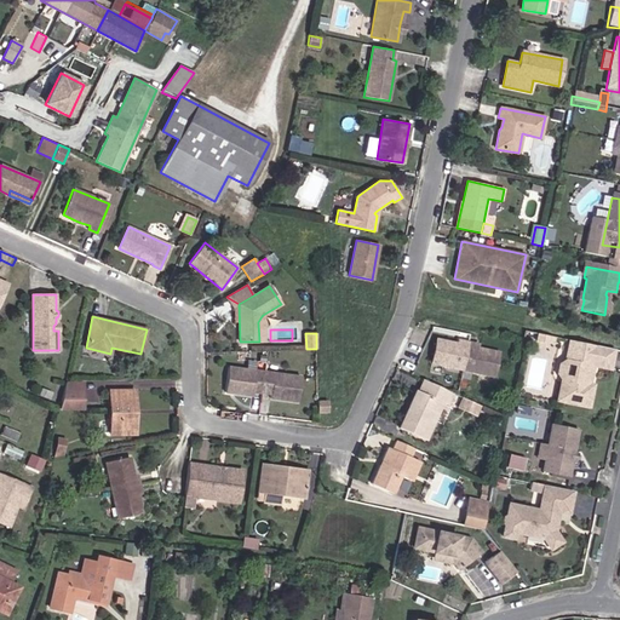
[(492,383),(498,352),(437,342),(432,371),(492,383)]
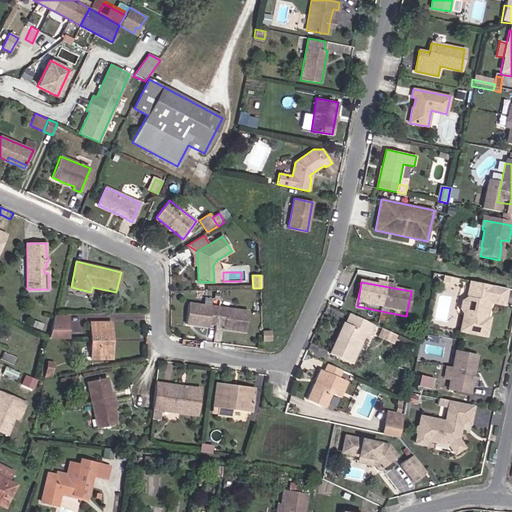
[(503,308),(507,292),(470,284),(466,302),(462,305),(460,312),(463,317),(467,317),(463,335),(486,339),(489,322),(486,321),(489,305),(503,308)]
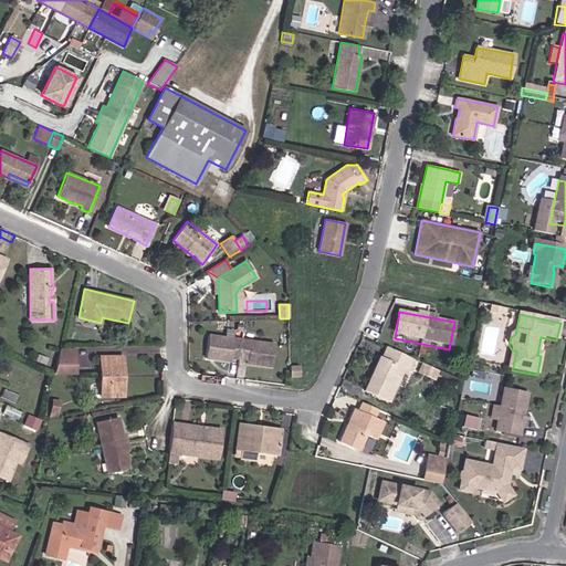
[(207,354),(212,355),(211,358),(231,360),(231,358),(247,359),(247,363),(265,366),(266,363),(272,364),(274,344),(209,335),(207,354)]
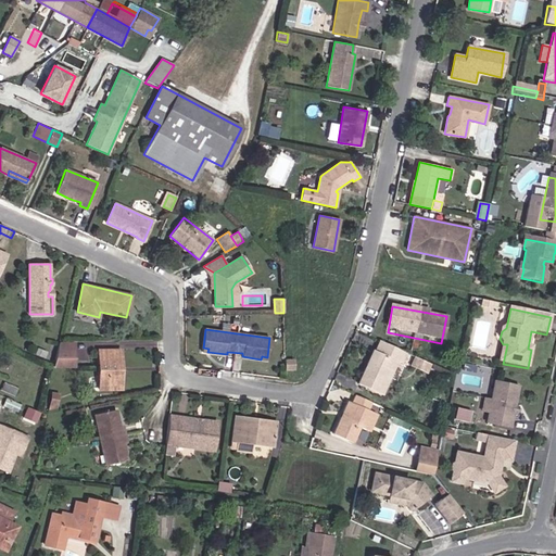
[(406,352),(379,340),(374,350),(373,350),(357,383),(382,395),(397,362),(401,364),(406,352)]
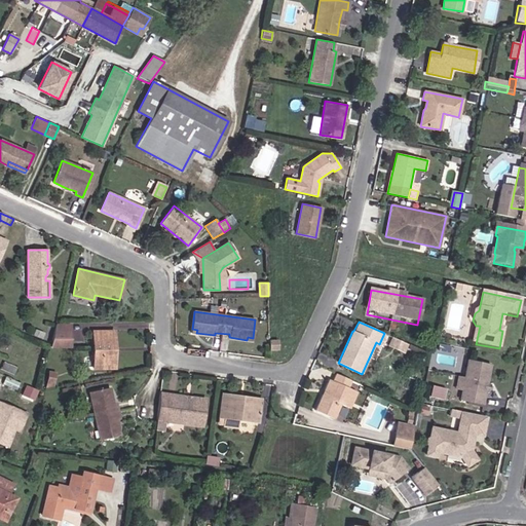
[(54,331),(51,343),(50,346),(70,346),(70,331),(54,331)]
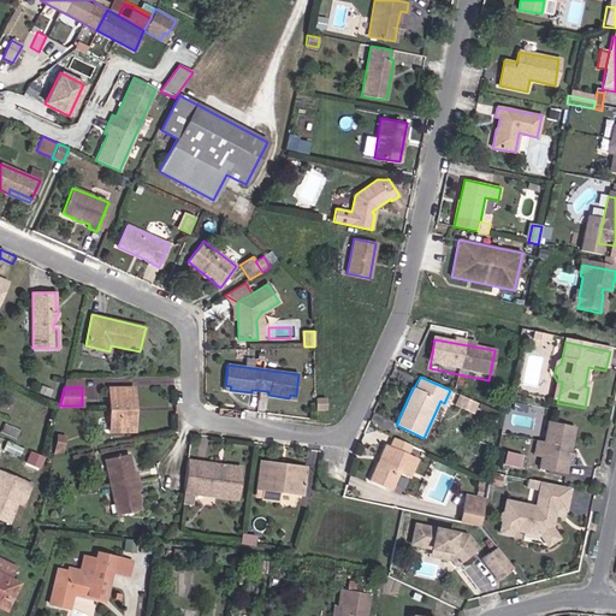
[(110,431),(130,431),(129,402),(134,402),(134,388),(108,388),(110,431)]
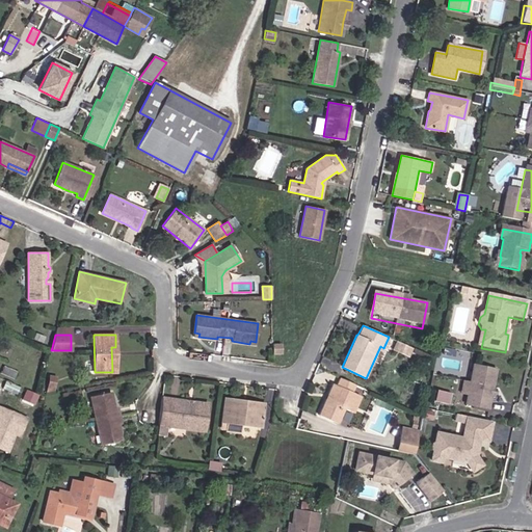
[(407,356),(410,347),(398,342),(394,350),(407,356)]
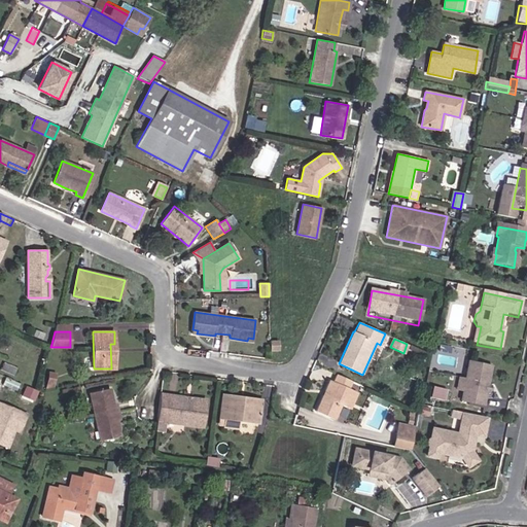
[(270,341),(270,350),(279,349),(279,341),(270,341)]
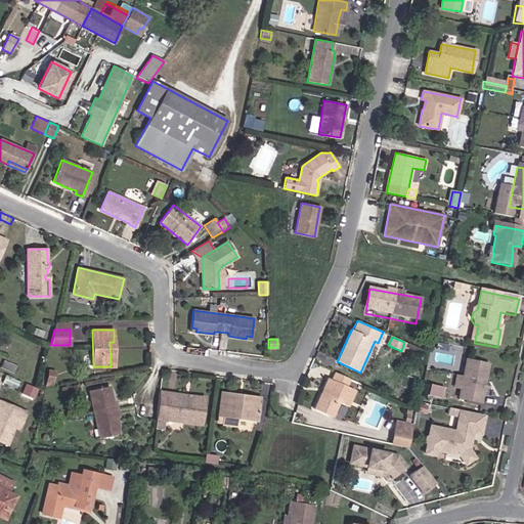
[(15,374),(18,366),(4,359),(1,367),(15,374)]
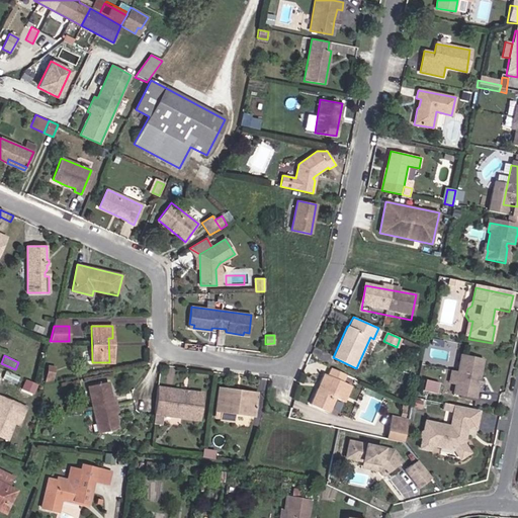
[(457,374),(455,387),(453,398),(476,402),(484,362),(461,357),(457,374)]
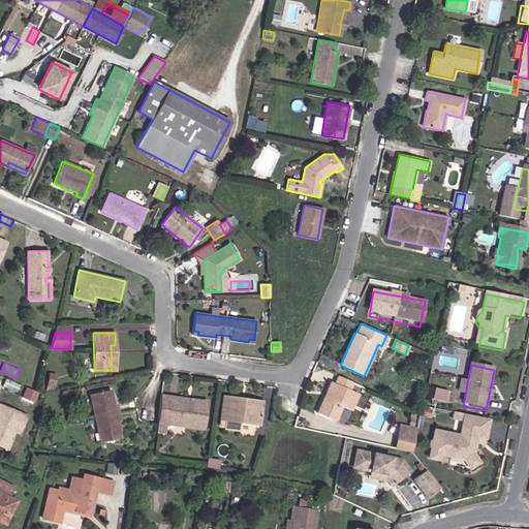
[(49,373),(47,383),(56,382),(57,374),(49,373)]
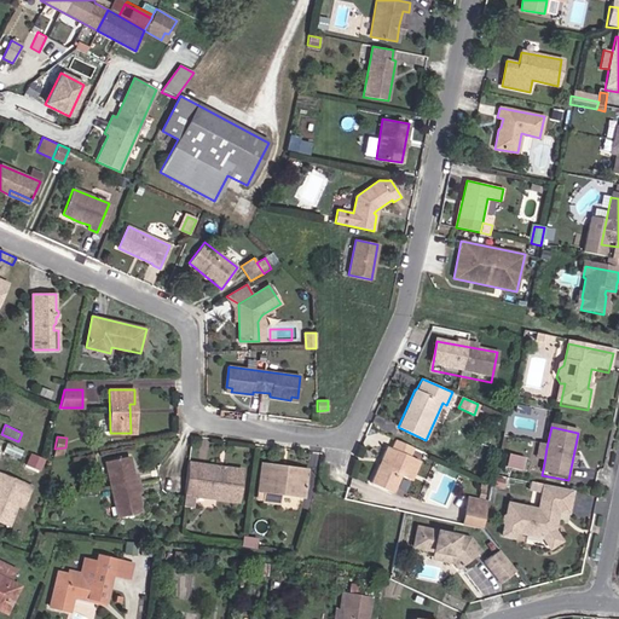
[(414,447),(395,439),(391,449),(387,446),(370,482),(393,492),(414,447)]
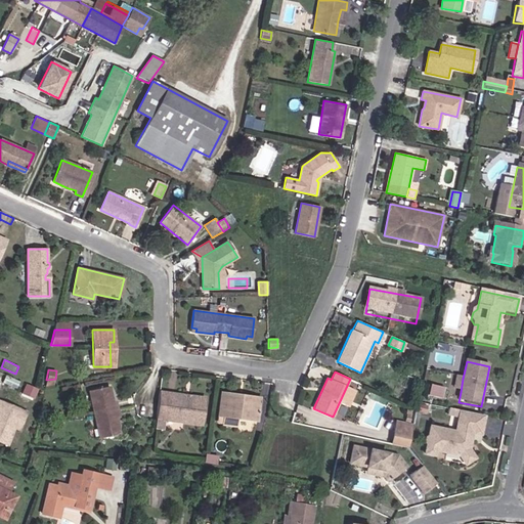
[(454,391),(461,392),(463,379),(457,378),(454,391)]
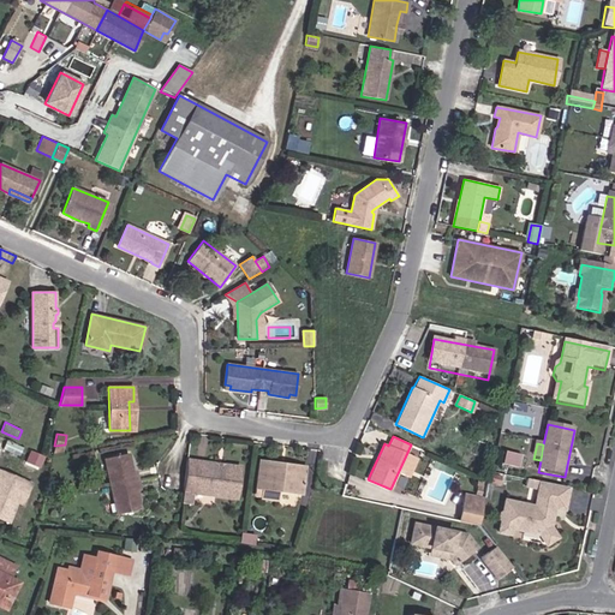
[(507,449),(505,463),(521,466),(524,453),(507,449)]
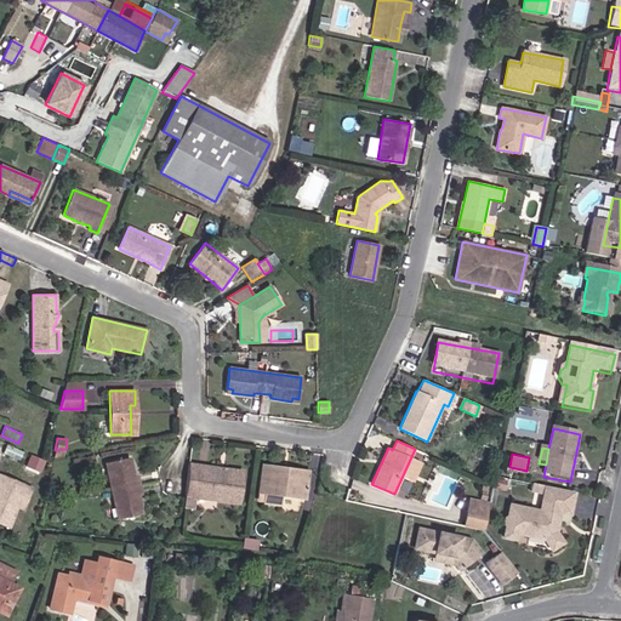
[(134,476),(130,457),(104,462),(117,519),(142,513),(138,495),(141,494),(137,474),(134,476)]
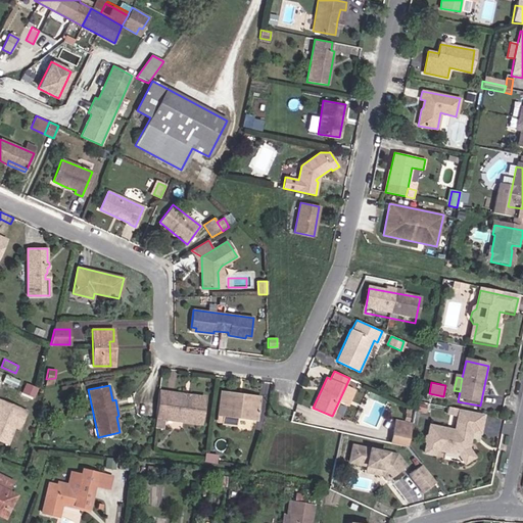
[(158,390),(155,417),(201,424),(204,396),(191,394),(189,396),(188,399),(184,398),(184,395),(182,393),(158,390)]
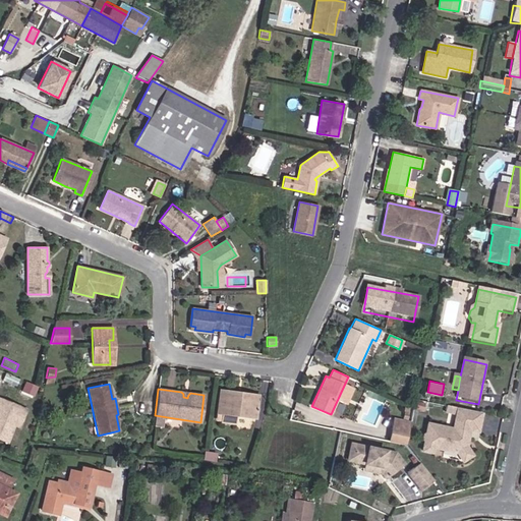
[(237,397),(238,392),(220,390),(217,413),(223,413),(222,422),(234,423),(236,415),(256,418),(258,400),(237,397)]
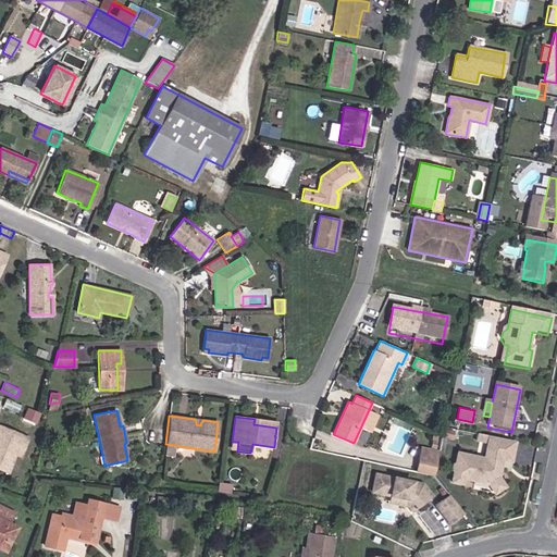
[(0,471),(3,472),(8,461),(16,444),(21,435),(0,425),(0,471)]
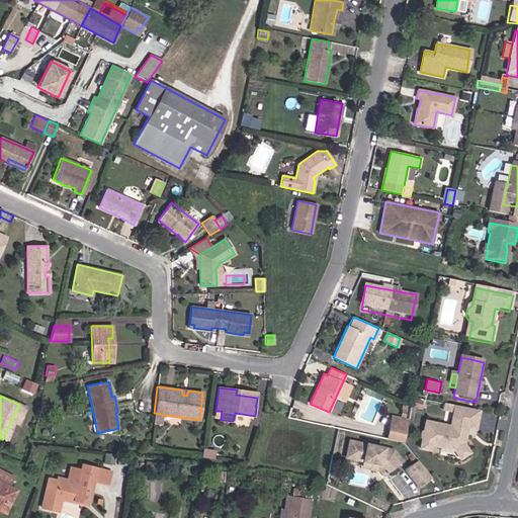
[(63,418),(62,406),(54,407),(55,419),(63,418)]
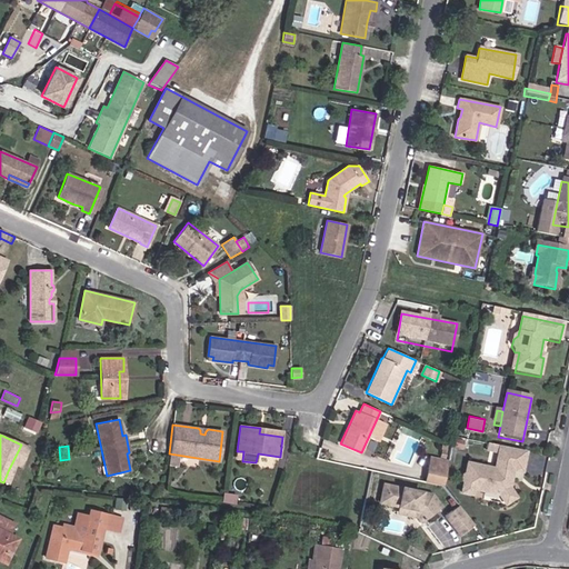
[(522,475),(526,455),(500,449),(495,472),(468,467),(466,478),(463,479),(462,485),(465,487),(462,497),(472,499),(473,493),(500,498),(507,508),(516,501),(510,491),(511,483),(509,480),(510,472),(522,475)]
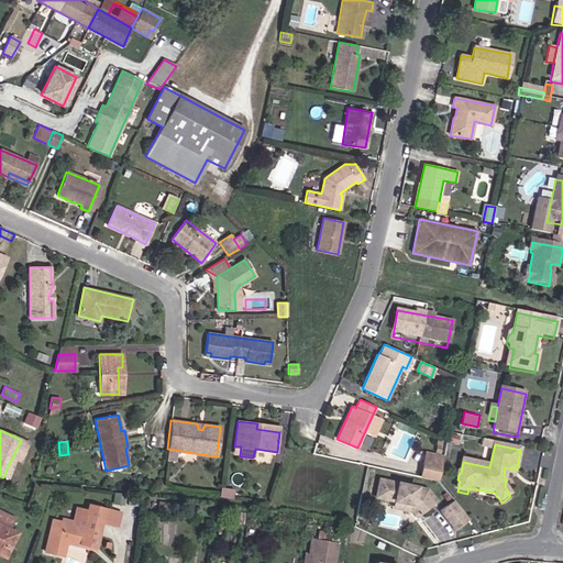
[(17,449),(8,466),(12,468),(20,451),(17,449)]
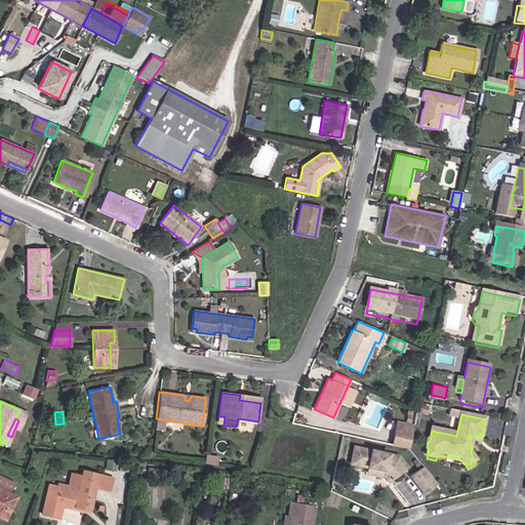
[(395,427),(411,430),(413,422),(396,418),(395,427)]
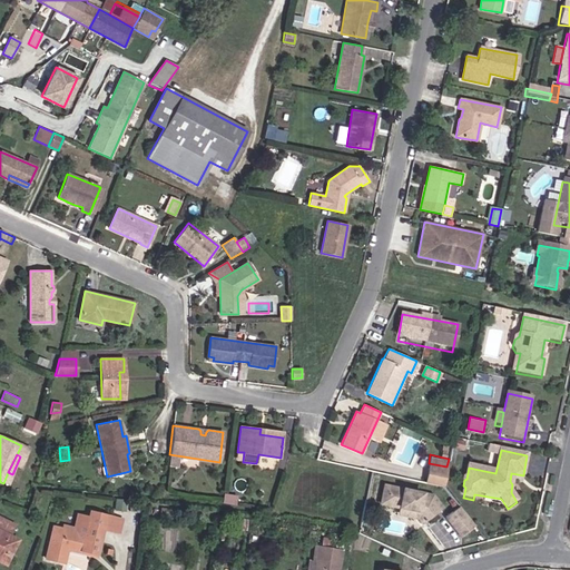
[(424,481),(442,484),(446,467),(429,463),(424,481)]
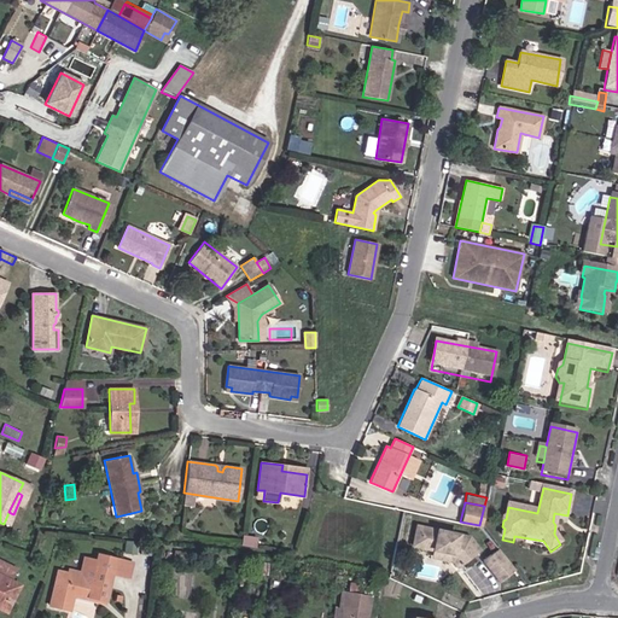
[(418,524),(413,543),(453,552),(459,561),(477,549),(468,536),(418,524)]
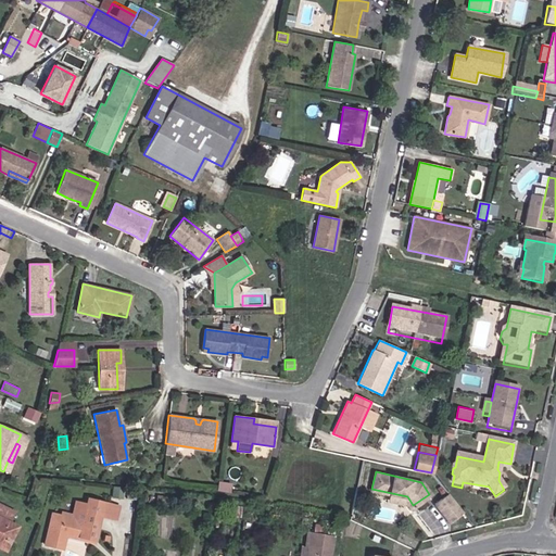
[(407,496),(371,489),(370,495),(405,503),(408,508),(413,505),(407,496)]
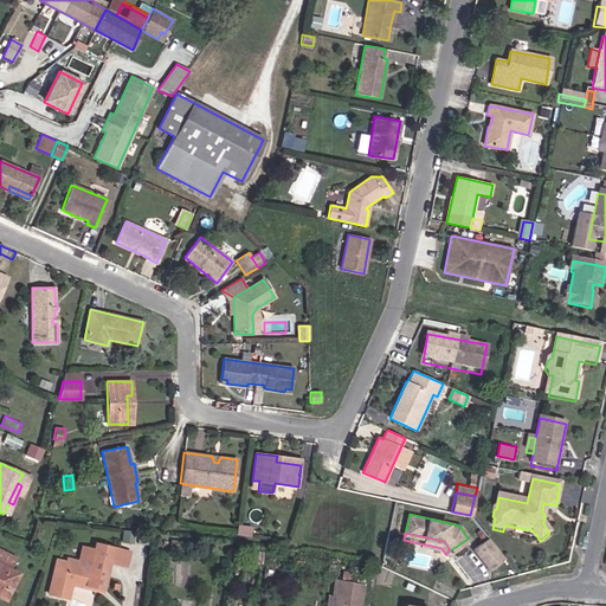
[(487,572),(502,562),(487,540),(472,549),(487,572)]
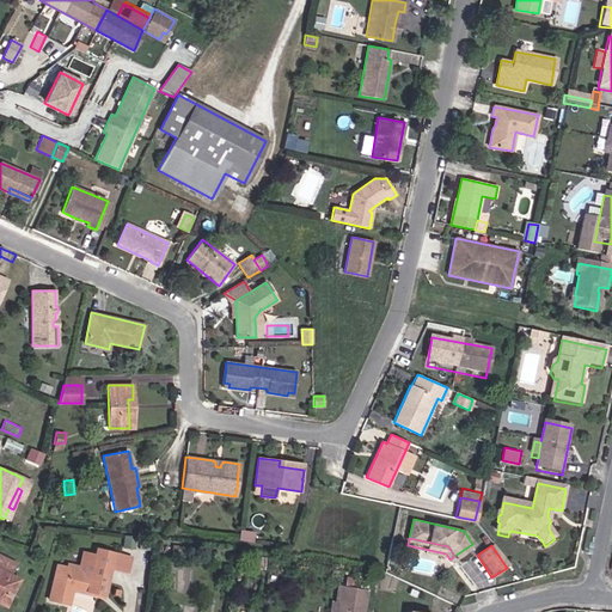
[(110,569),(114,554),(97,549),(95,555),(83,552),(80,567),(68,564),(67,568),(57,564),(49,599),(68,604),(72,591),(103,598),(110,569)]
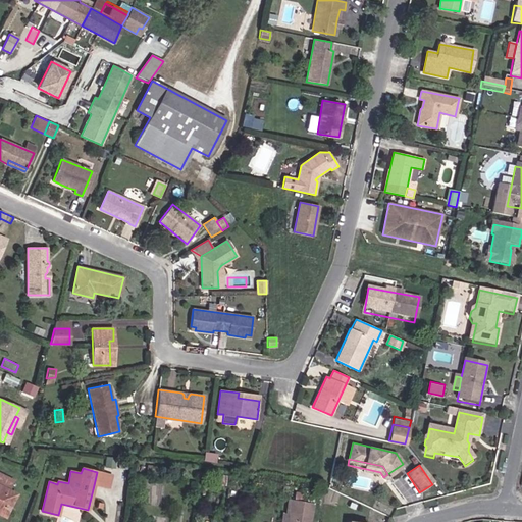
[(8,490),(14,479),(0,472),(0,514),(4,516),(15,493),(8,490)]
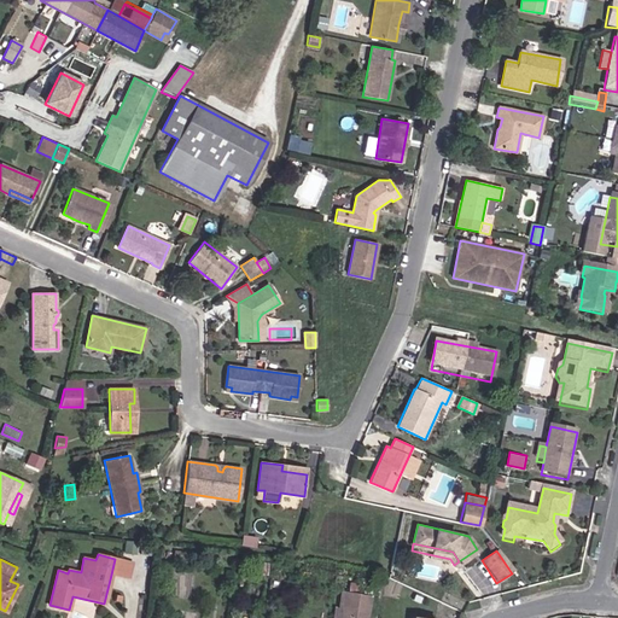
[(133,564),(115,559),(111,575),(128,579),(133,564)]
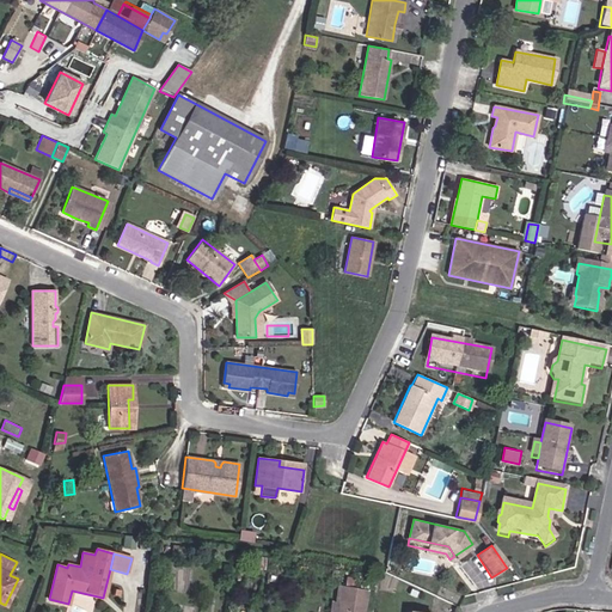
[(262,577),(265,557),(249,555),(248,564),(254,564),(254,576),(262,577)]
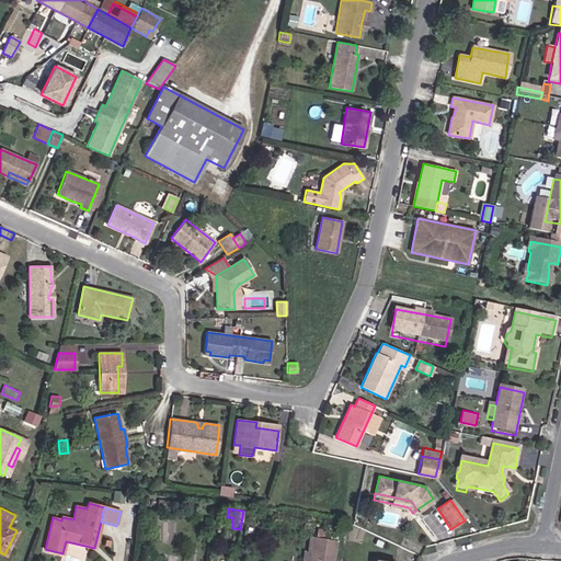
[(328,560),(331,540),(310,537),(308,552),(307,560),(328,560)]
